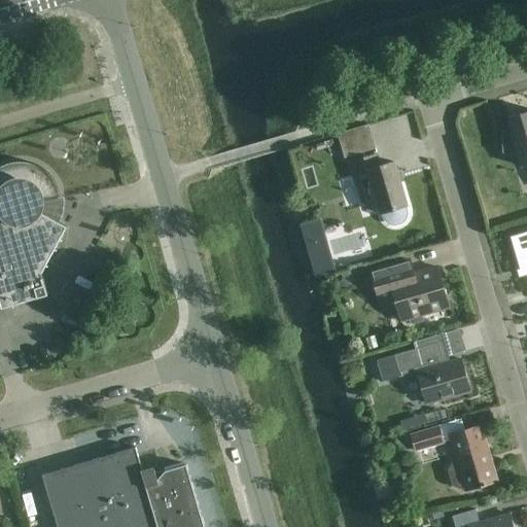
[(502,149),(503,149),(517,149),(523,167),(526,165),(526,111),(507,117),(512,129),(502,132),(501,132),(502,149)]
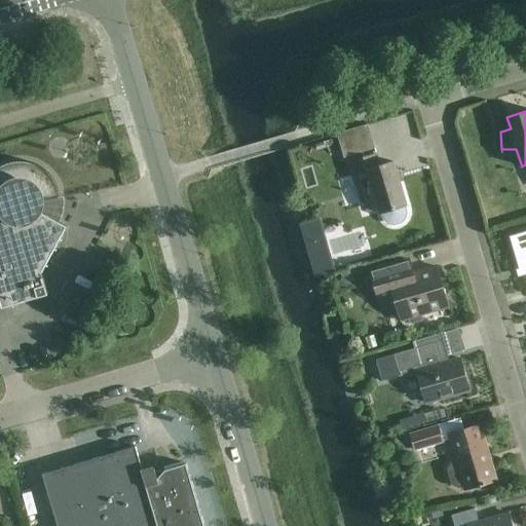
[(406,205),(393,162),(380,165),(376,154),(349,162),(362,202),(375,198),(381,217),(382,220),(385,223),(389,226),(393,226),(401,224),(404,221),(406,218),(407,214),(406,209),(405,205),(406,205)]
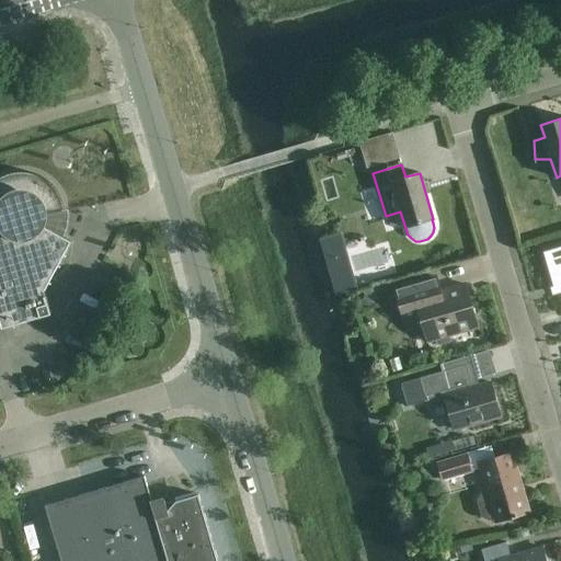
[(0,322),(2,329),(52,315),(44,292),(71,241),(55,232),(58,213),(65,212),(65,208),(64,205),(63,201),(60,197),(59,194),(57,191),(55,187),(53,185),(49,182),(46,180),(43,178),(39,176),(36,174),(33,173),(29,172),(25,172),(21,172),(18,172),(13,172),(10,173),(7,174),(2,176),(0,176),(0,322)]
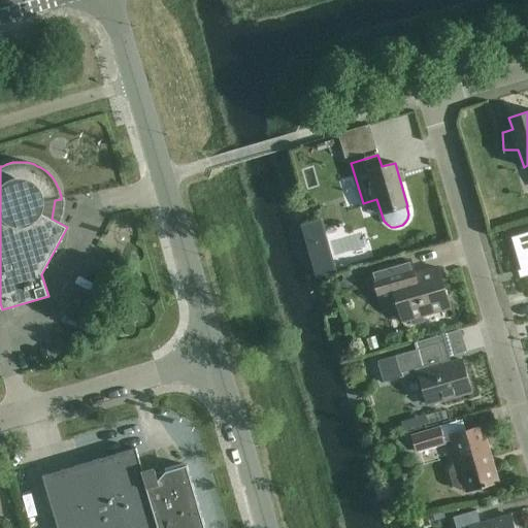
[(527,232),(512,237),(523,277),(527,275),(527,232)]
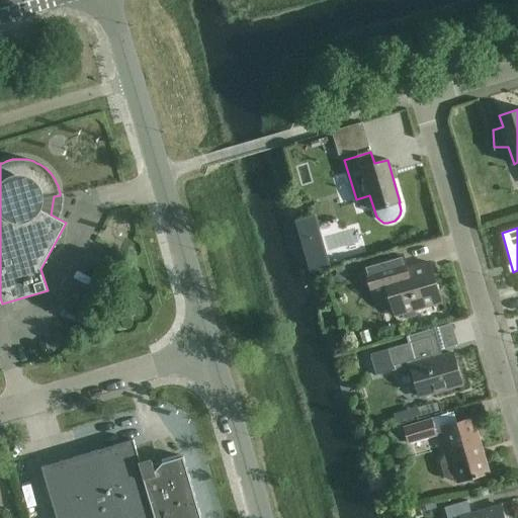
[(327,256),(307,262),(310,274),(330,267),(327,256)]
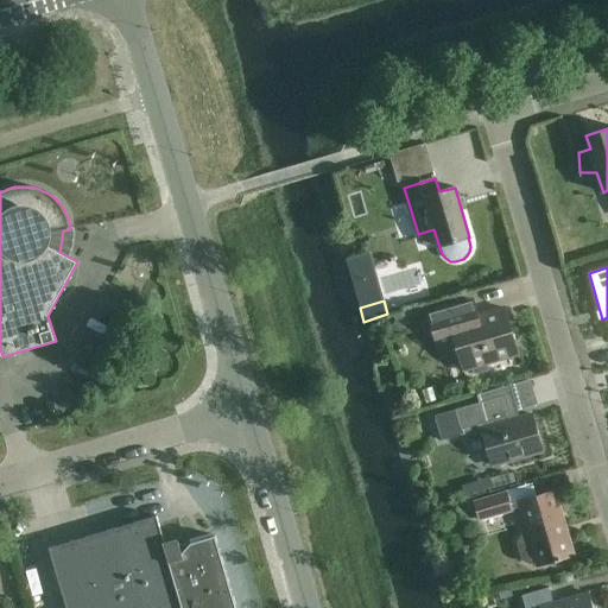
[(512,335),(505,309),(477,317),(473,301),(428,314),(438,349),(455,344),(460,356),(466,355),(469,368),(512,355),(506,336),(512,335)]
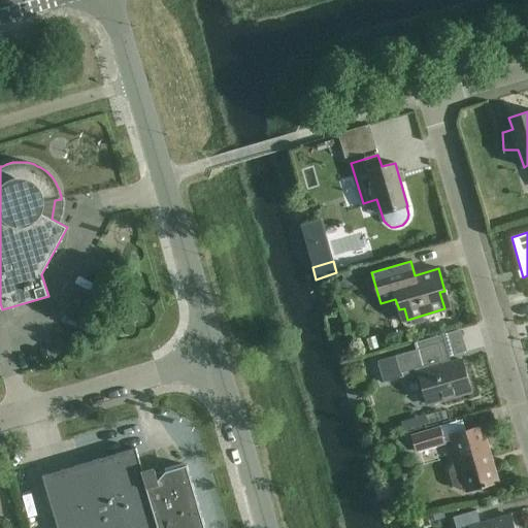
[(415,351),(395,356),(377,362),(384,383),(402,377),(401,373),(418,369),(428,405),(470,393),(461,360),(468,358),(460,330),(413,343),(415,351)]
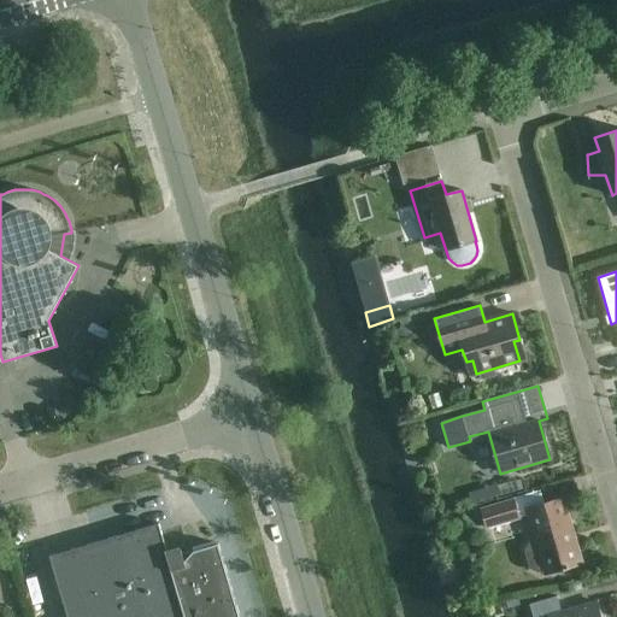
[(483,489),(470,494),(474,503),(486,499),(483,489)]
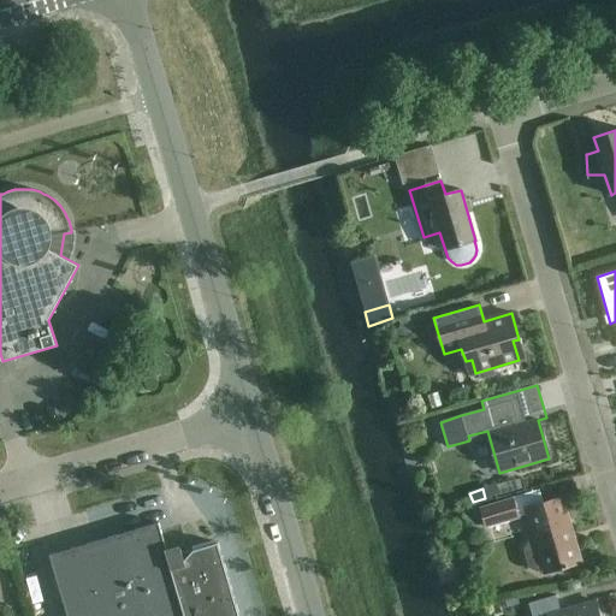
[(526,509),(534,540),(528,543),(523,550),(528,568),(537,572),(544,570),(545,574),(580,563),(561,498),(526,509)]
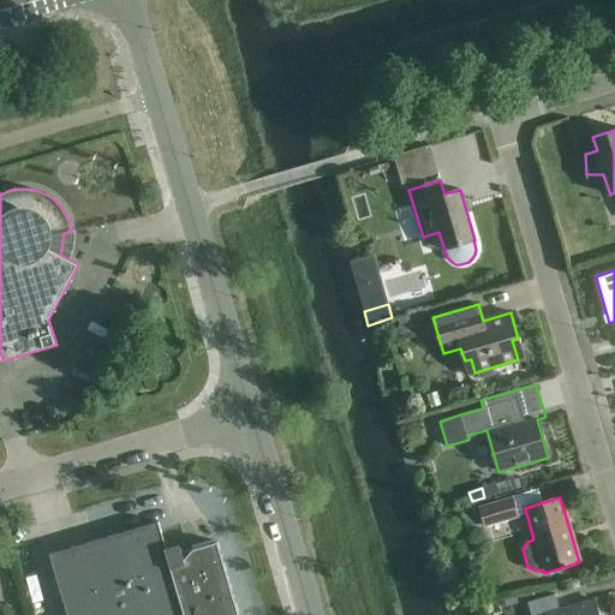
[(479,508),(485,526),(518,517),(512,499),(479,508)]
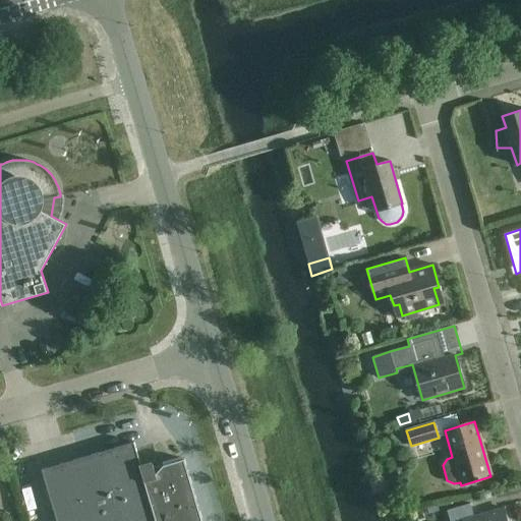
[(140,465),(134,443),(42,470),(56,520),(201,520),(184,459),(154,468),(153,465),(152,465),(152,462),(140,465)]
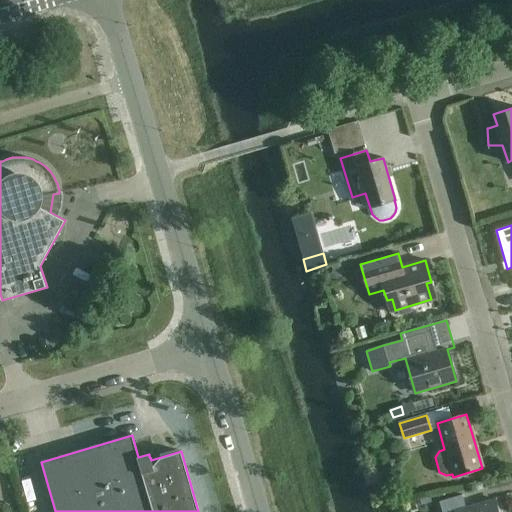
[(499,511),(495,500),(466,508),(462,495),(439,502),(442,511),(499,511)]
